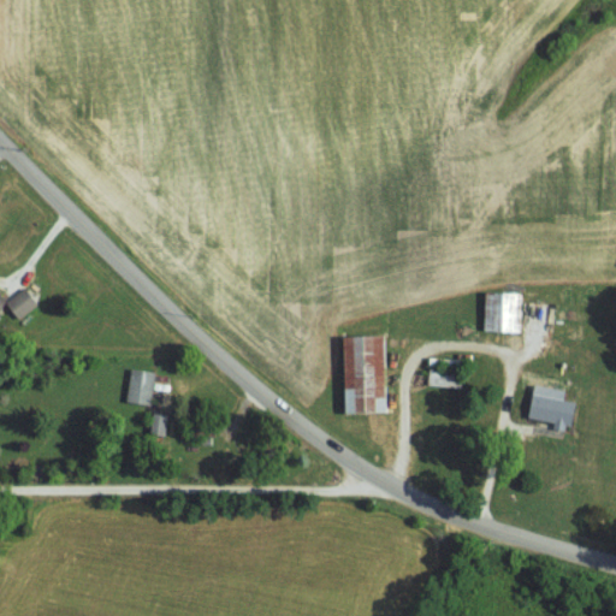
[(39,304),(25,288),(7,301),(19,318),(39,304)]
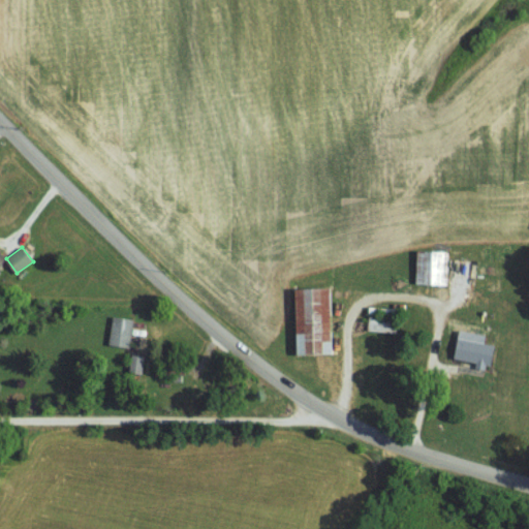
[(416,283),(433,283),(434,279),(440,279),(440,275),(446,275),(446,252),(417,251),(416,283)]
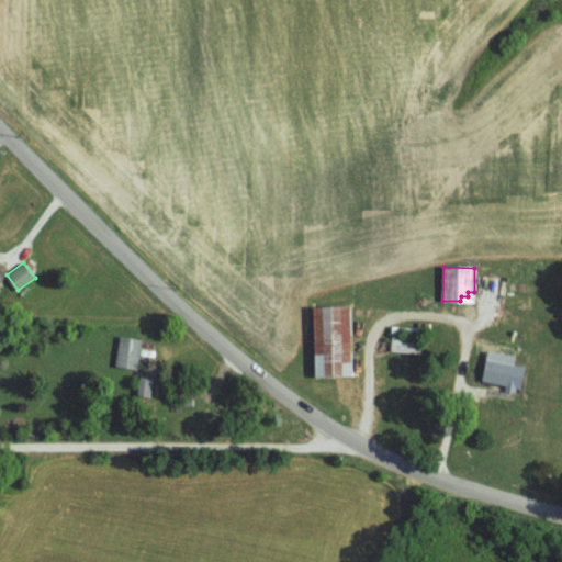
[(351,305),(315,306),(316,377),(353,375),(351,305)]
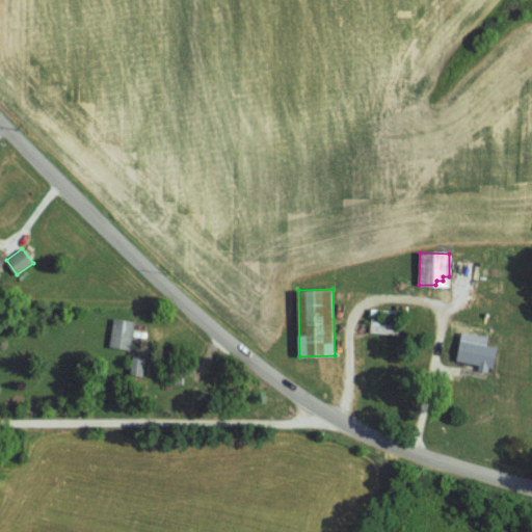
[(136,321),(115,317),(109,345),(130,349),(136,321)]
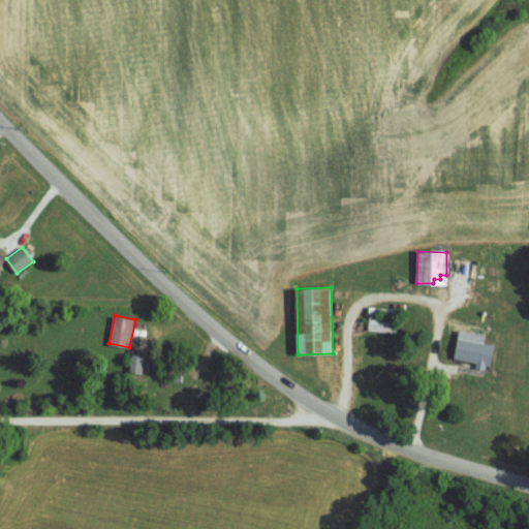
[(370,315),(368,330),(396,333),(398,317),(370,315)]
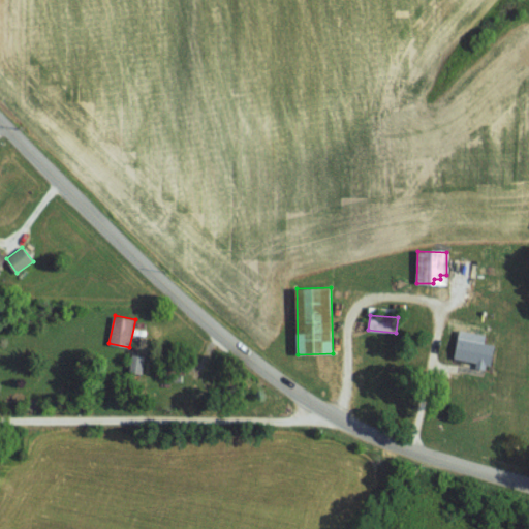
[(455,359),(476,363),(475,367),(490,370),(495,344),(459,337),(455,359)]
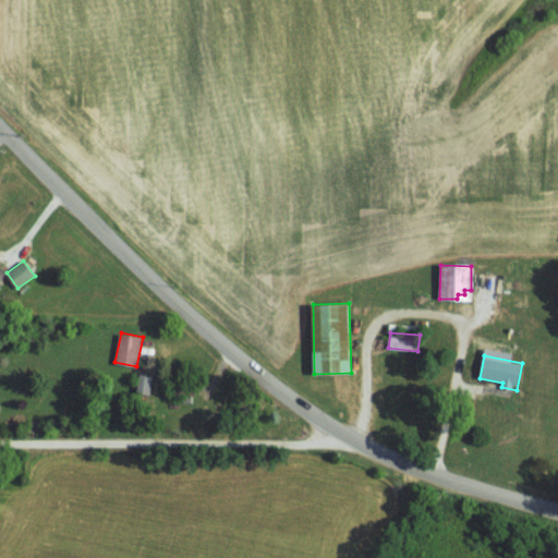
[(150,393),(154,375),(140,373),(137,391),(150,393)]
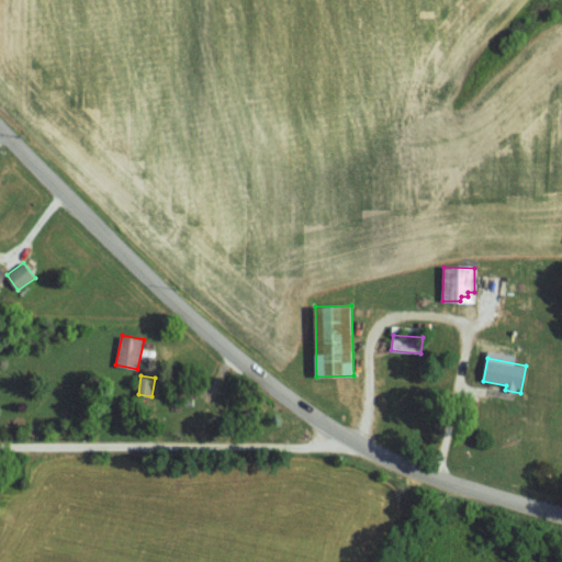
All buildings are outlined.
